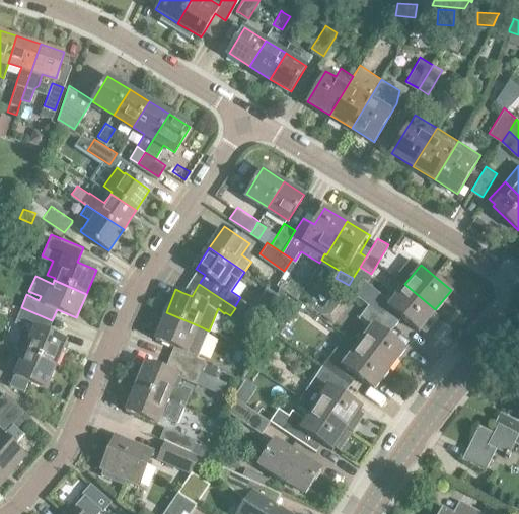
[(391,300),(388,303),(401,315),(419,328),(421,325),(425,329),(439,314),(434,310),(435,309),(404,284),(391,300)]
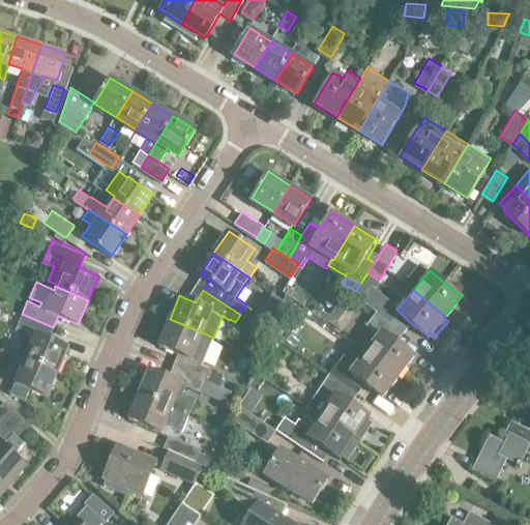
[(387,296),(376,311),(402,332),(410,322),(396,310),(400,307),(387,296)]
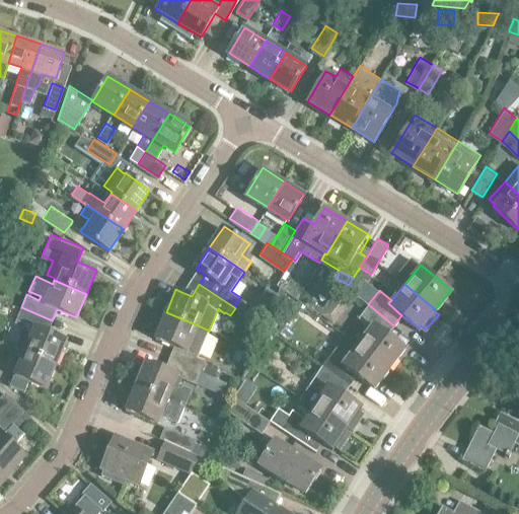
[(368,304),(358,316),(373,327),(375,325),(386,334),(393,325),(368,304)]
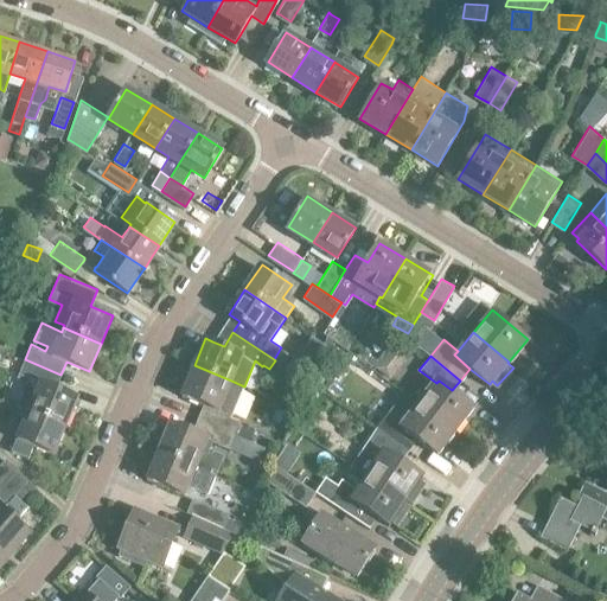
[(29,378),(18,404),(29,409),(29,410),(66,426),(77,398),(55,389),(61,375),(25,359),(18,373),(29,378)]
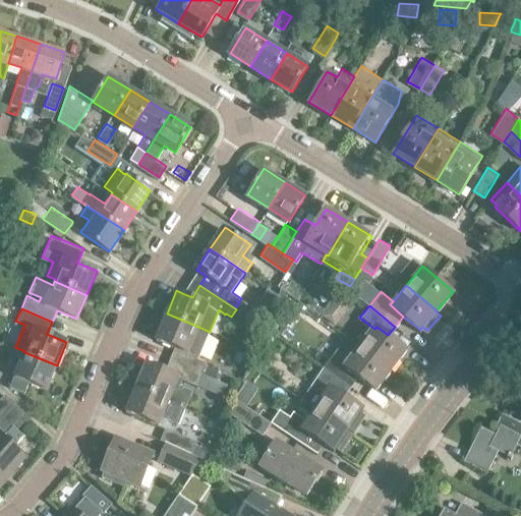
[(281,319),(272,312),(266,323),(275,329),(281,319)]
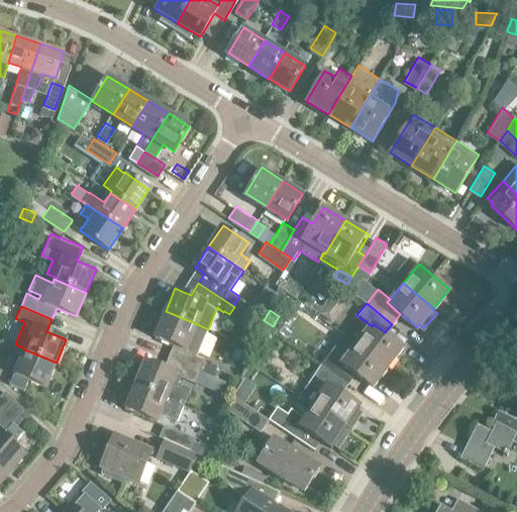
[(197,324),(166,311),(156,335),(173,342),(168,353),(200,368),(204,356),(187,348),(197,324)]
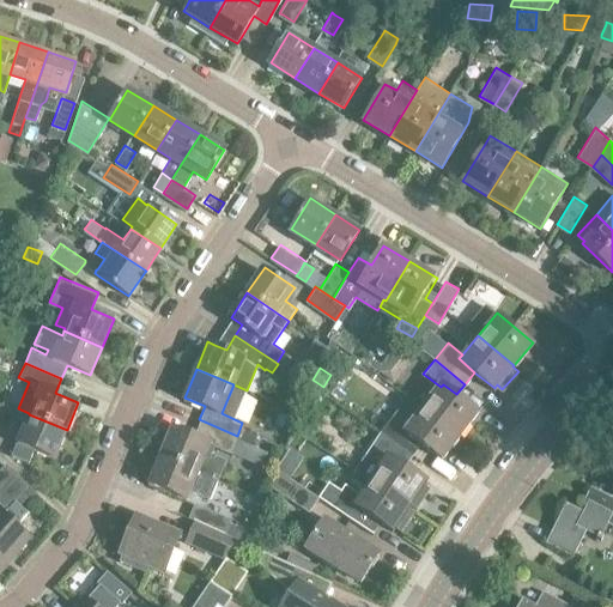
[(441,387),(426,406),(461,433),(477,413),(479,411),(456,394),(443,384),(441,387)]
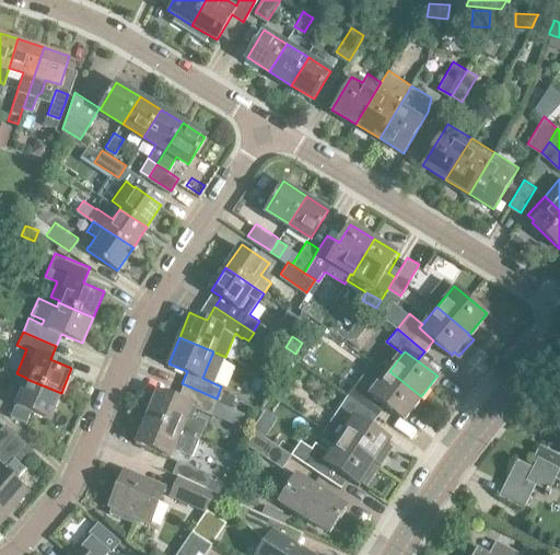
[(348,392),(346,396),(375,417),(385,403),(372,393),(387,374),(389,371),(372,359),(348,392)]
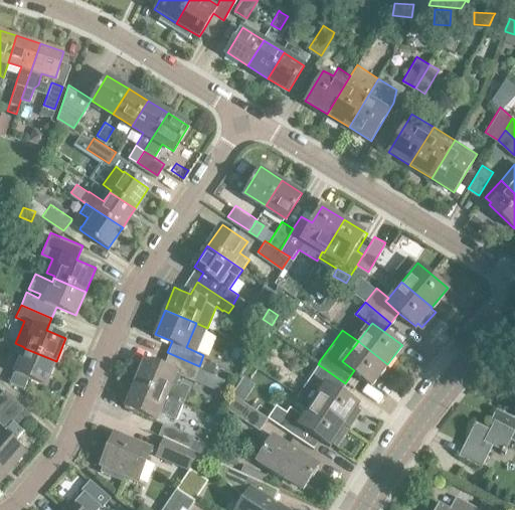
[(356,344),(342,361),(354,370),(372,384),(387,364),(358,341),(356,344)]
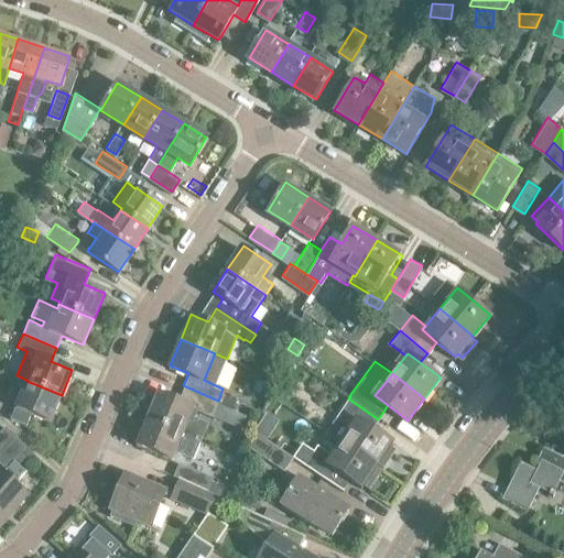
[(17,406),(12,417),(28,424),(32,413),(51,420),(62,395),(26,381),(15,406),(17,406)]
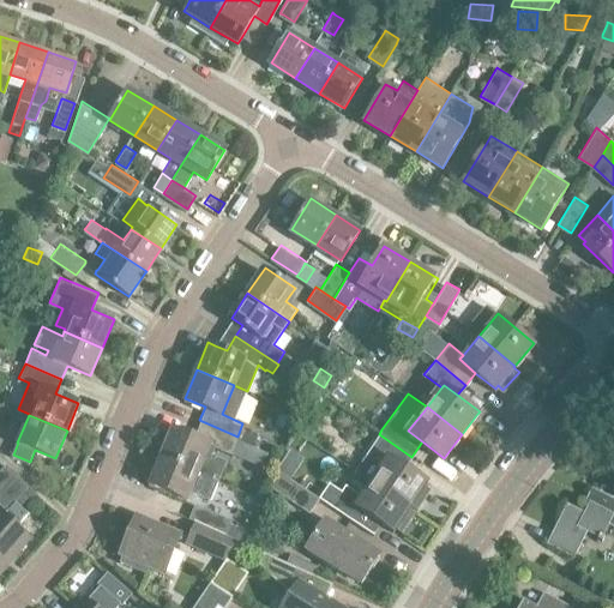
[(173,425),(161,455),(214,476),(215,473),(221,474),(227,457),(217,453),(214,456),(212,455),(216,445),(232,451),(238,437),(199,420),(194,433),(173,425)]
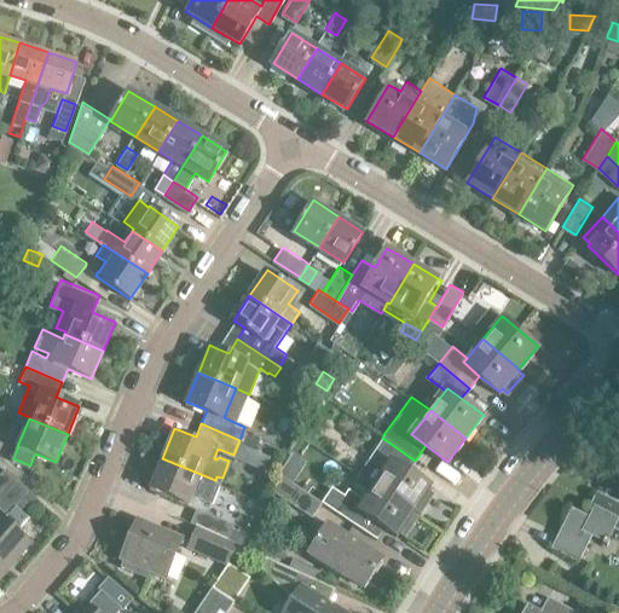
[(248,431),(243,443),(250,446),(255,449),(260,437),(248,431)]
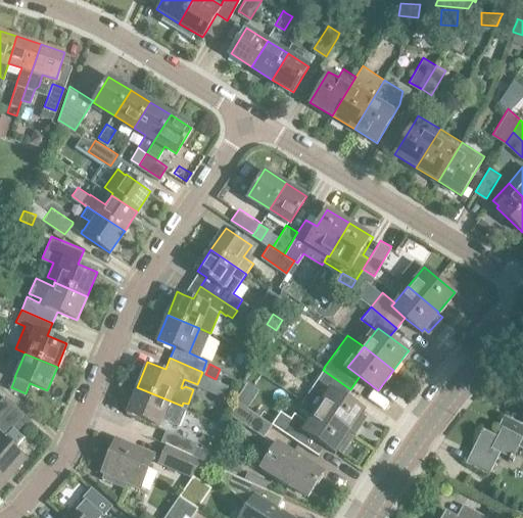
[(323,370),(312,386),(326,395),(330,389),(344,398),(350,389),(323,370)]
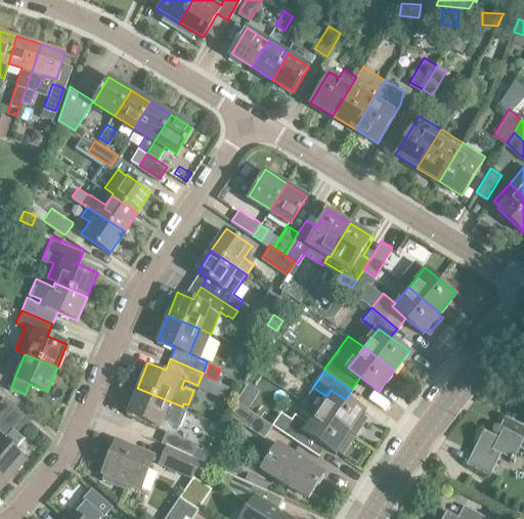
[(182,406),(137,388),(128,412),(160,425),(163,418),(179,425),(186,408),(182,406)]
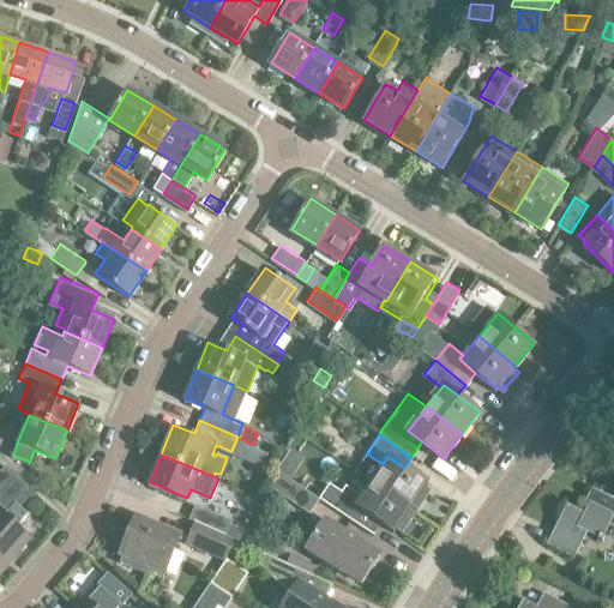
[(383,464),(371,482),(410,509),(411,506),(413,504),(417,507),(432,487),(426,483),(427,483),(404,468),(387,457),(383,464)]
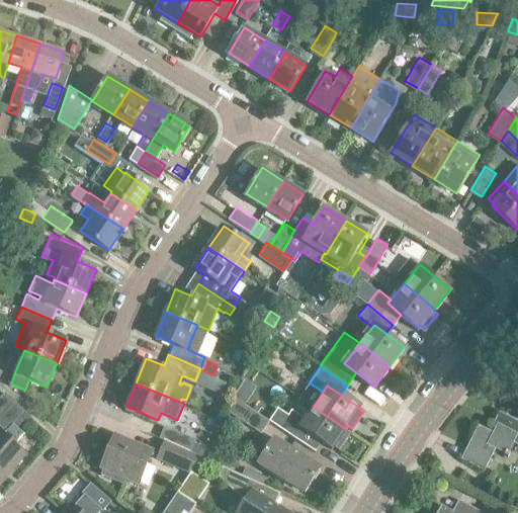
[(0,416),(14,401),(4,391),(0,395),(0,416)]
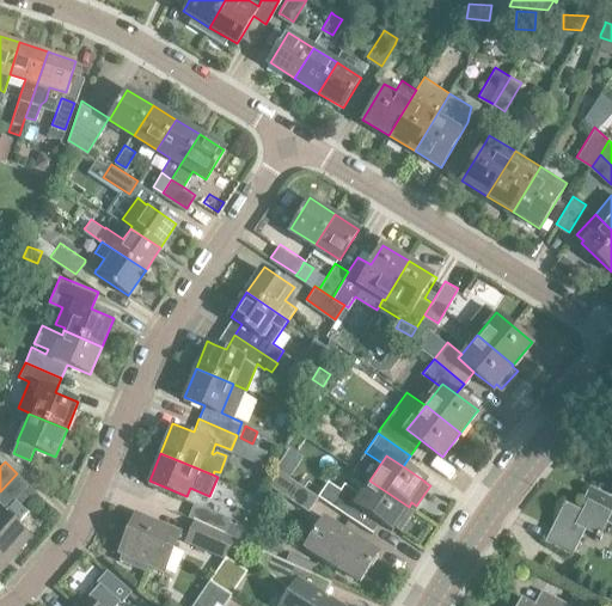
[(318,494),(303,483),(279,467),(269,483),(308,508),(318,494)]
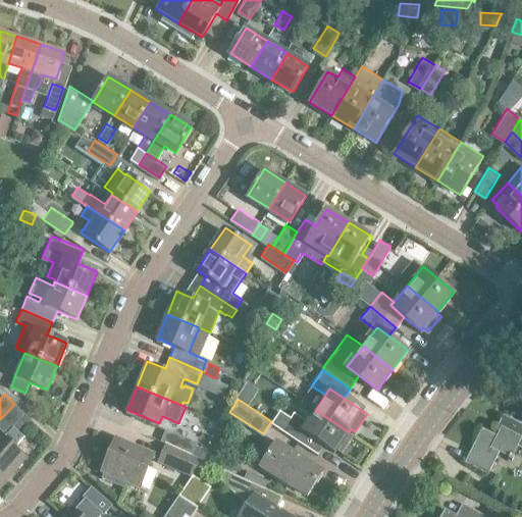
[(14,404),(0,419),(0,426),(6,432),(21,415),(23,412),(14,404)]
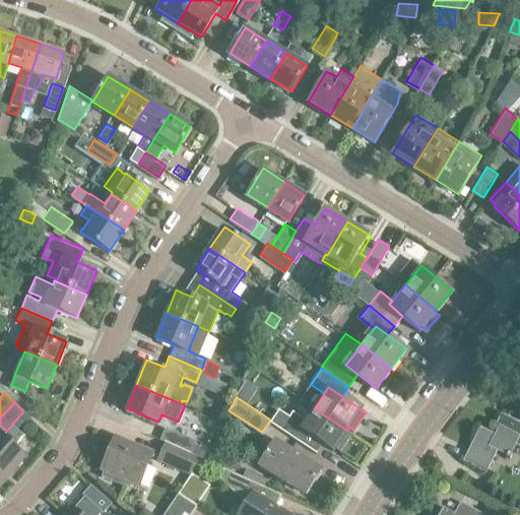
[(314,408),(308,419),(293,408),(289,413),(279,406),(270,420),(309,445),(313,439),(333,452),(335,448),(340,451),(350,436),(346,433),(347,431),(314,408)]
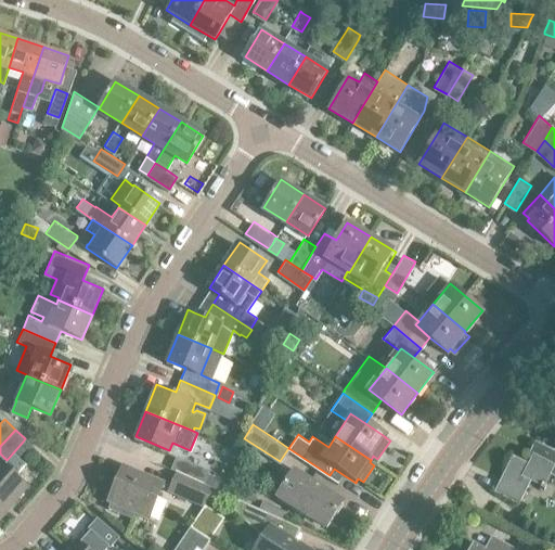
[(512,452),(492,490),(517,502),(529,478),(540,483),(539,485),(543,487),(545,482),(544,482),(550,472),(554,474),(554,447),(534,437),(528,450),(531,452),(527,460),(524,459),(512,452)]
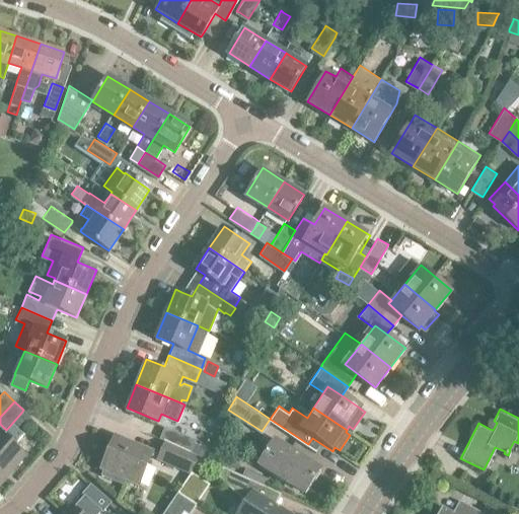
[(30,416),(23,410),(21,413),(27,419),(30,416)]
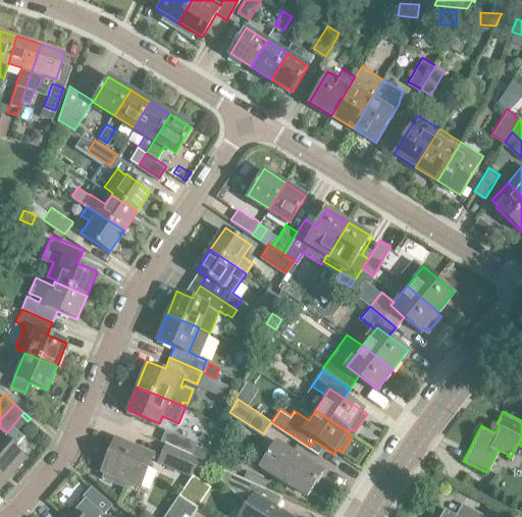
[(161,438),(166,441),(193,452),(198,440),(166,426),(161,438)]
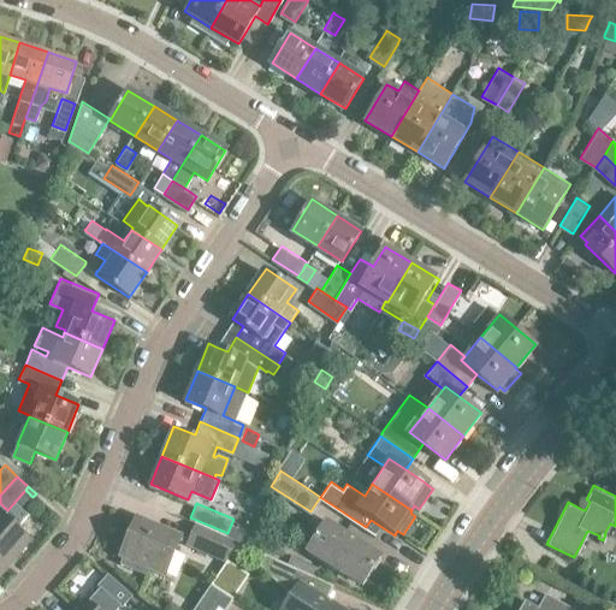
[(10,510),(5,515),(1,511),(0,511),(0,566),(11,555),(13,556),(30,537),(17,526),(22,521),(10,510)]
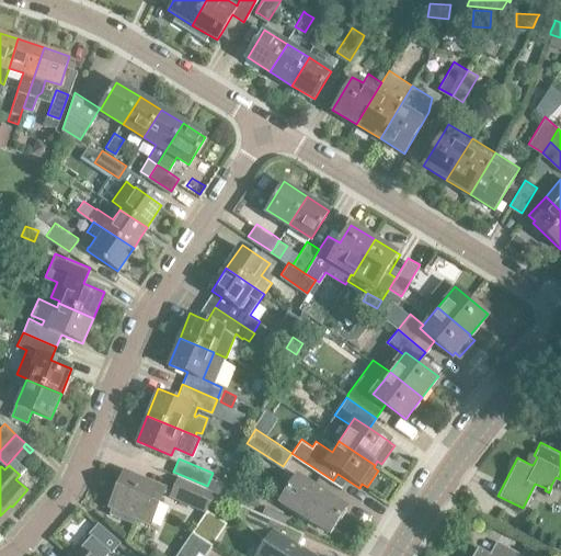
[(125,466),(111,502),(113,503),(111,510),(135,520),(137,514),(149,520),(165,484),(125,466)]
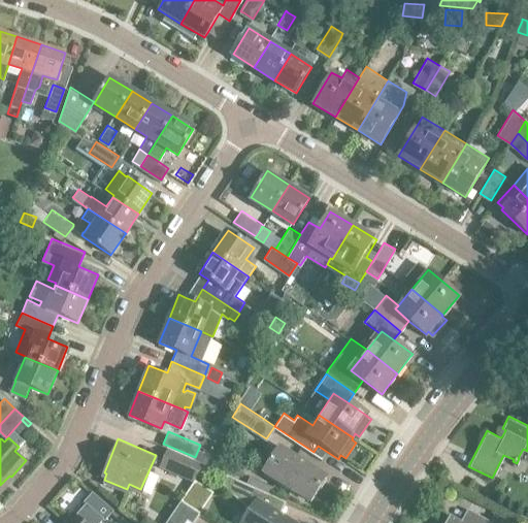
[(328,476),(281,445),(264,470),(294,491),(295,489),(311,500),(328,476)]
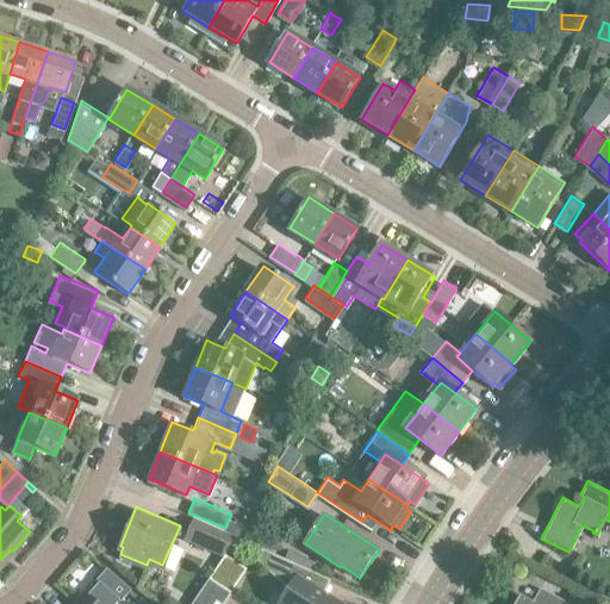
[(225,528),(194,515),(185,536),(223,554),(237,534),(225,528)]
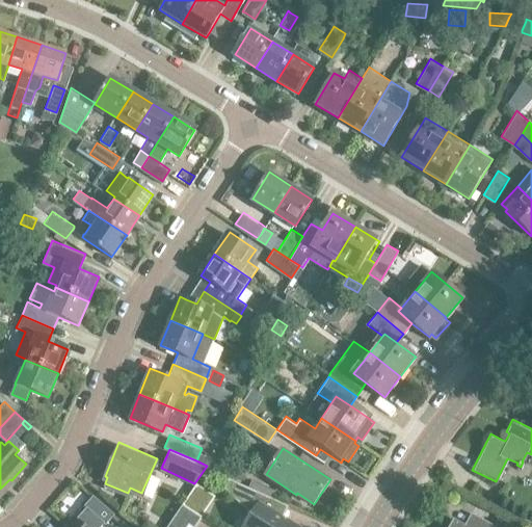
[(229,477),(224,486),(253,514),(244,526),(297,526),(288,521),(281,517),(260,503),(265,494),(248,486),(242,483),(230,476),(229,477)]
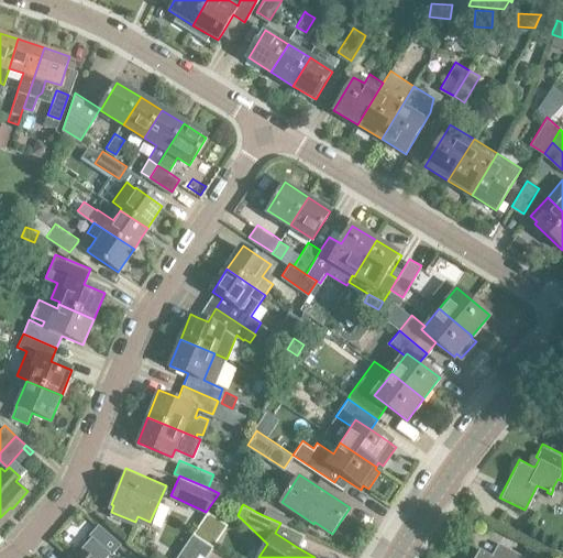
[(89,533),(111,553),(121,542),(99,522),(89,533)]
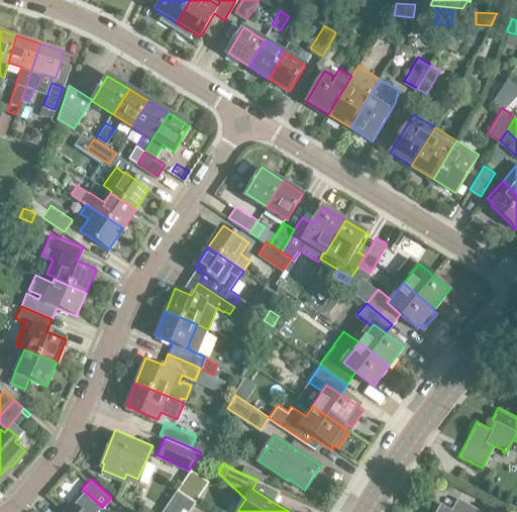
[(177,490),(165,508),(171,511),(179,511),(182,507),(188,511),(194,502),(195,501),(177,490)]
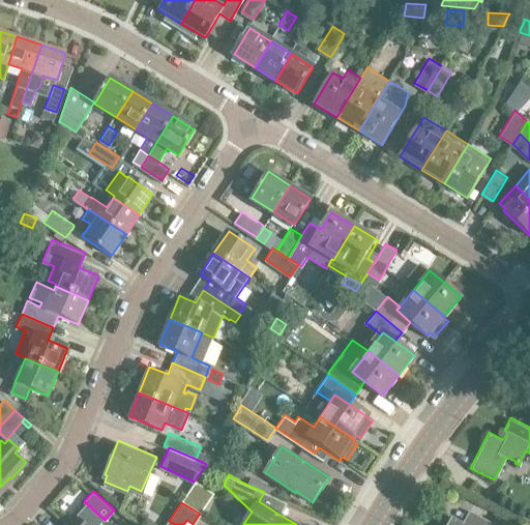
[(451,514),(445,524),(495,524),(496,523),(469,508),(463,520),(451,514)]
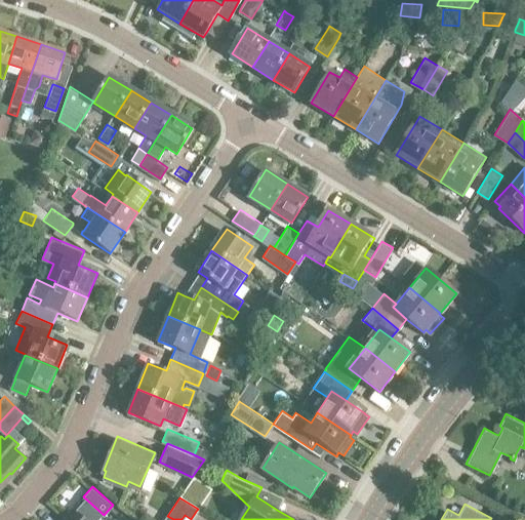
[(86,519),(74,509),(63,519),(86,519)]
